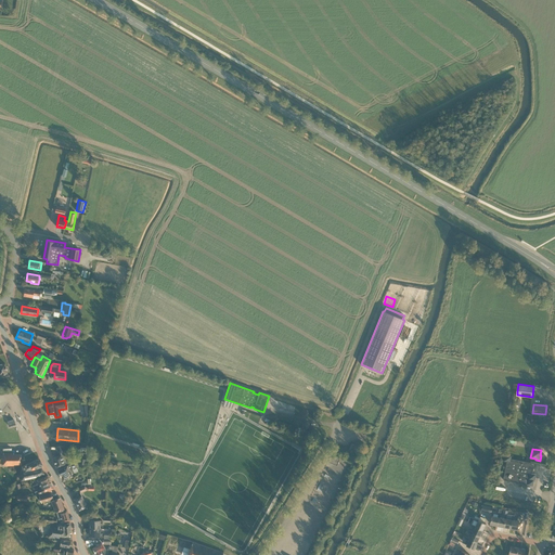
[(3,452),(3,465),(14,465),(14,464),(21,464),(21,454),(14,454),(14,453),(3,452)]
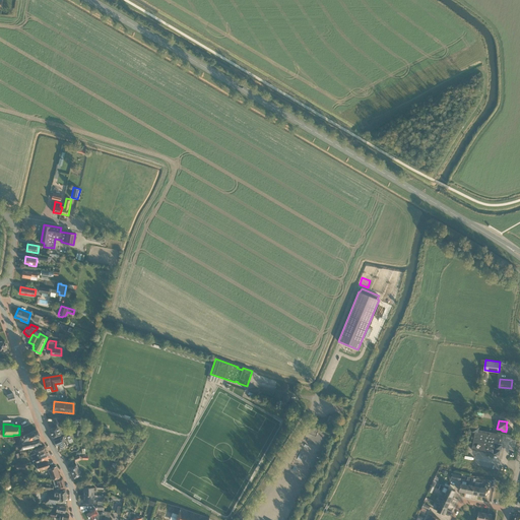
[(60,426),(57,427),(57,426),(50,429),(53,438),(63,434),(60,426)]
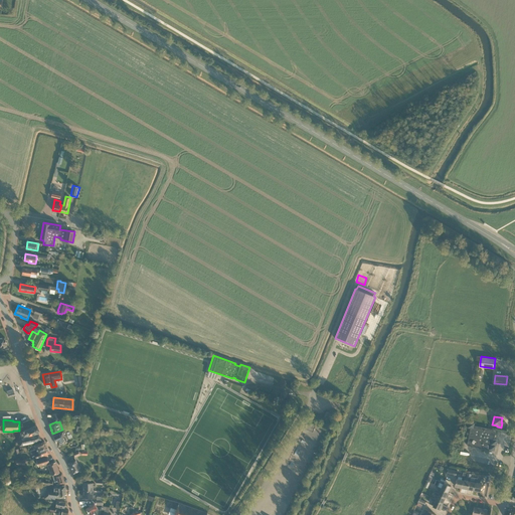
[(467,445),(495,451),(497,440),(494,440),(496,430),(474,425),(475,422),(469,421),(468,427),(471,427),(467,445)]
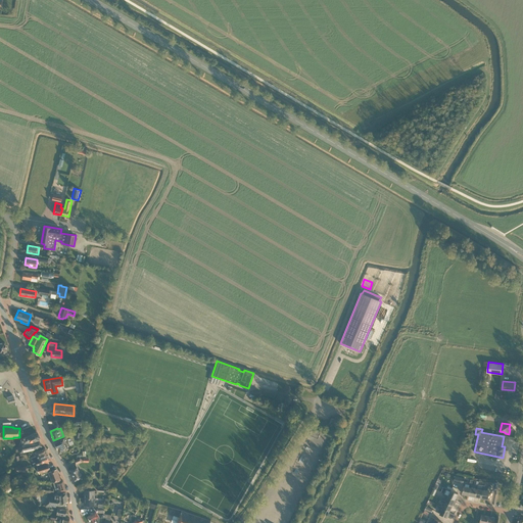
[(37,433),(36,432),(27,437),(26,436),(21,439),(19,444),(18,446),(20,454),(38,449),(42,447),(39,439),(39,438),(40,437),(38,433),(37,433)]
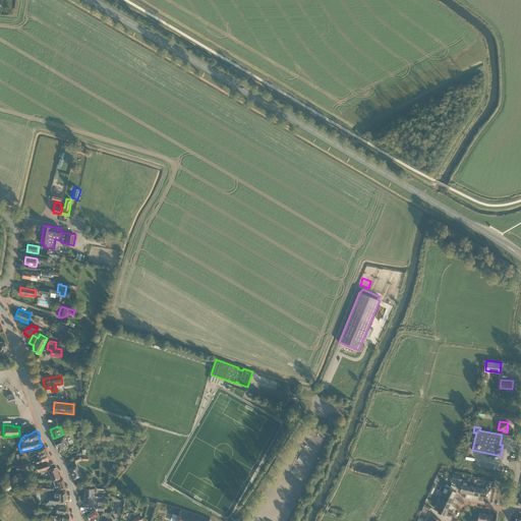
[(71,439),(69,435),(54,442),(59,452),(68,447),(67,445),(68,445),(66,441),(71,439)]
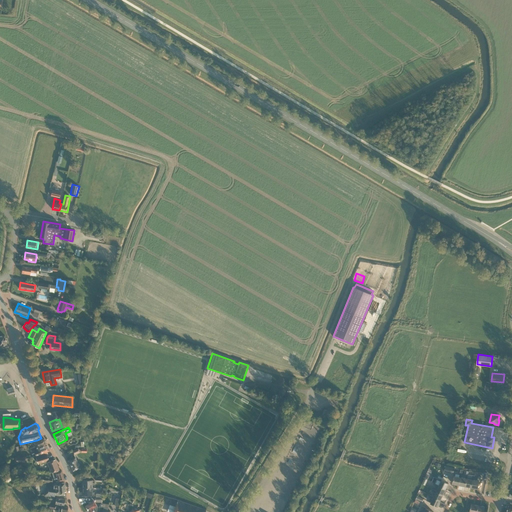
[(35,442),(36,445),(30,448),(31,451),(36,449),(37,449),(37,448),(47,444),(44,439),(43,438),(39,441),(38,441),(37,441),(35,442)]
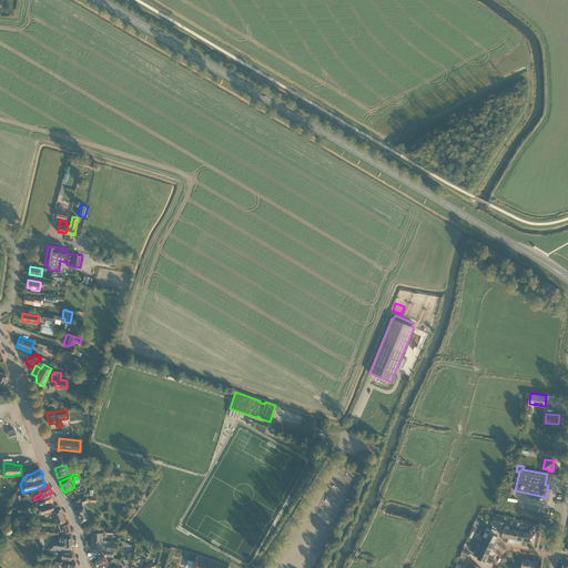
[(52,504),(53,504),(52,500),(56,499),(52,493),(41,497),(41,498),(40,498),(41,500),(39,501),(36,504),(38,507),(40,507),(41,507),(52,504)]
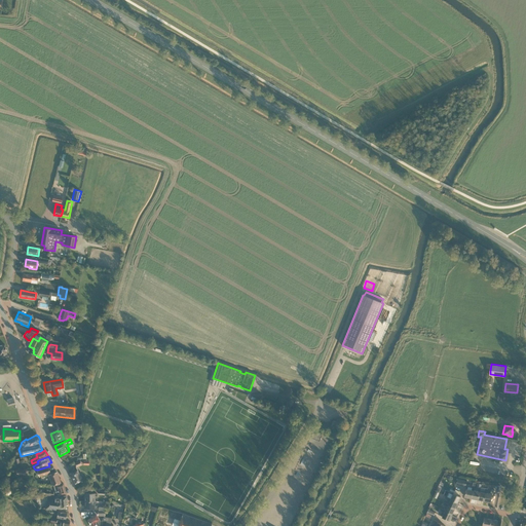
[(48,475),(51,485),(61,483),(58,472),(50,474),(48,466),(38,470),(37,470),(39,477),(46,475),(46,476),(48,475)]
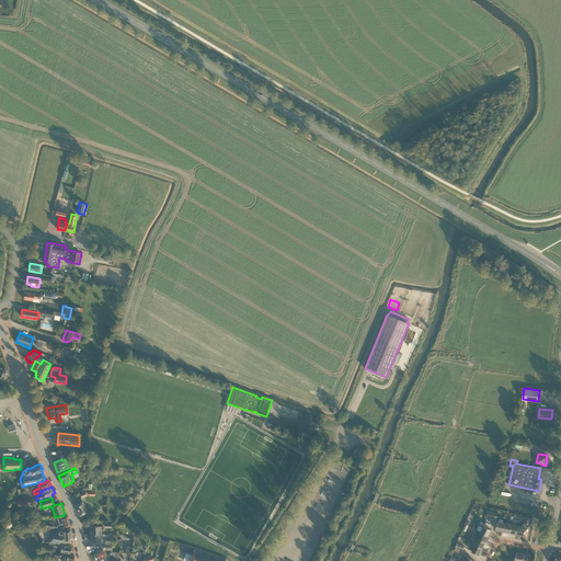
[(76,504),(80,515),(88,512),(82,501),(76,504)]
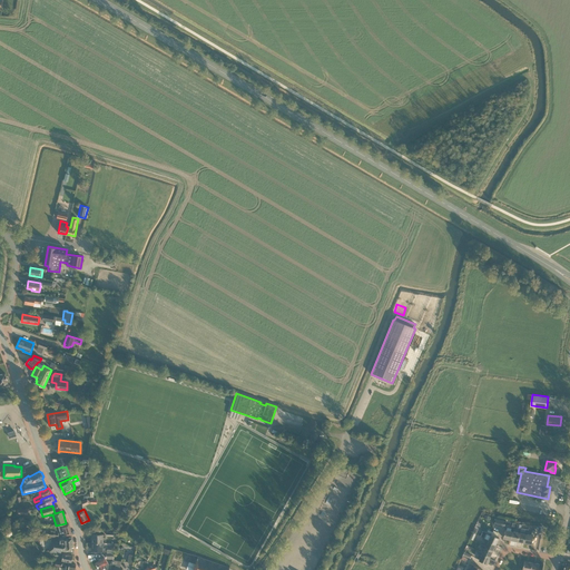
[(62,533),(62,536),(71,534),(69,524),(62,526),(62,524),(59,526),(61,533),(62,533)]
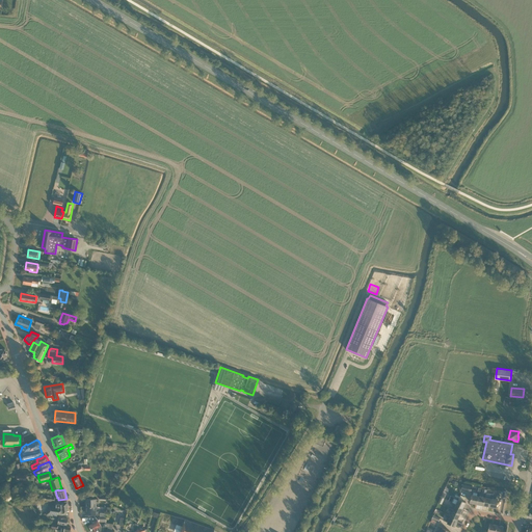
[(479,496),(480,491),(478,490),(477,496),(472,495),(471,502),(477,504),(478,496),(479,496)]
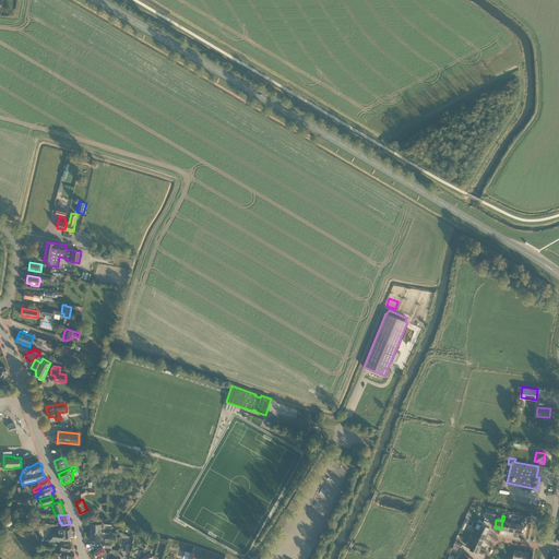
[(511,522),(511,518),(509,516),(508,522),(503,521),(502,521),(501,530),(508,531),(510,522),(511,522)]
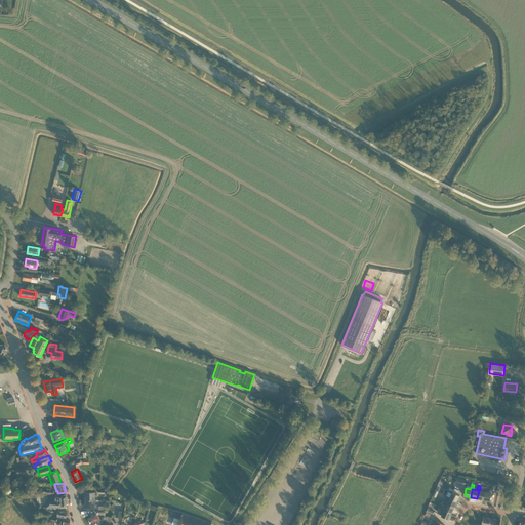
[(486,492),(487,487),(484,487),(483,491),(480,490),(479,490),(477,498),(483,499),(485,491),(486,492)]
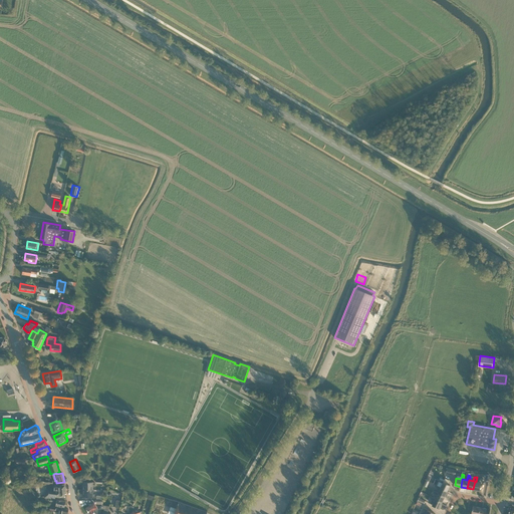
[(482,483),(483,478),(481,478),(480,482),(476,482),(475,481),(473,489),(480,490),(481,483),(482,483)]
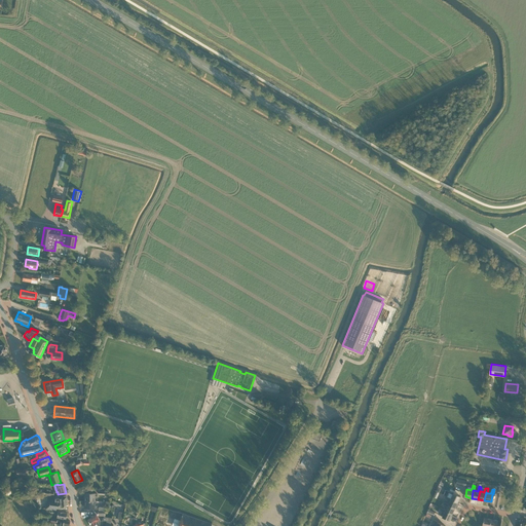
[(458,502),(460,496),(454,493),(454,492),(450,490),(449,492),(447,496),(451,498),(451,499),(458,502)]
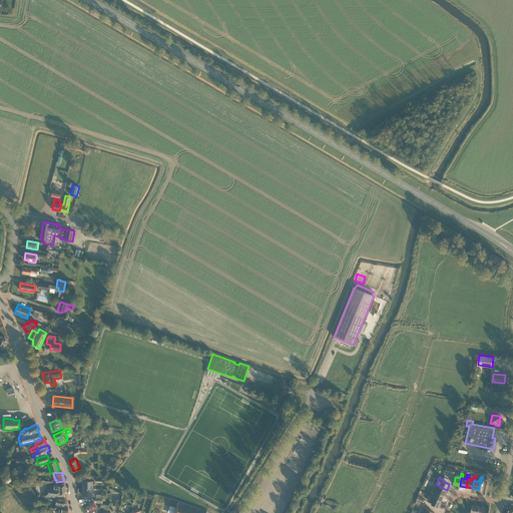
[(46,484),(46,487),(45,496),(55,498),(55,495),(59,496),(65,495),(64,492),(66,492),(65,483),(62,484),(62,483),(58,483),(54,484),(46,484)]
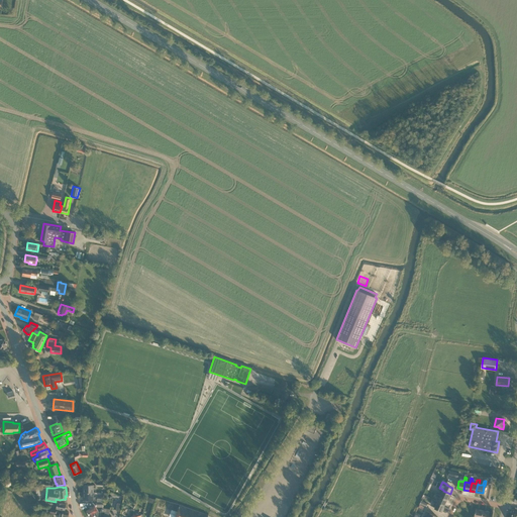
[(443,491),(443,490),(439,488),(438,490),(442,492),(440,496),(447,500),(450,494),(443,491)]
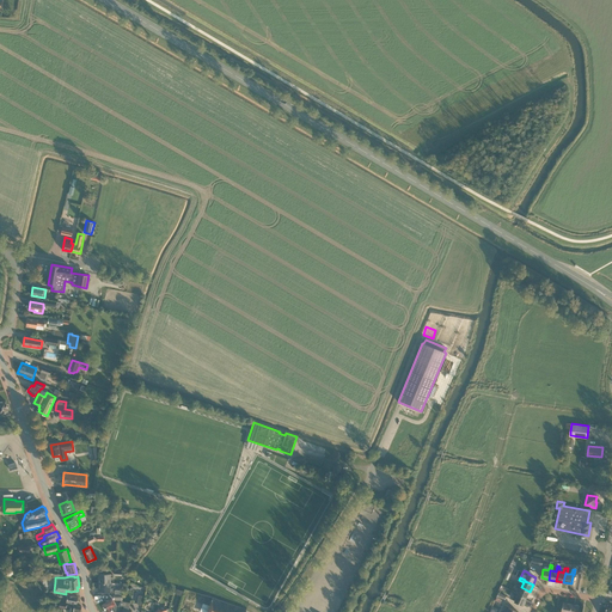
[(521,587),(516,585),(515,587),(520,589),(519,593),(518,594),(526,598),(530,592),(521,587)]
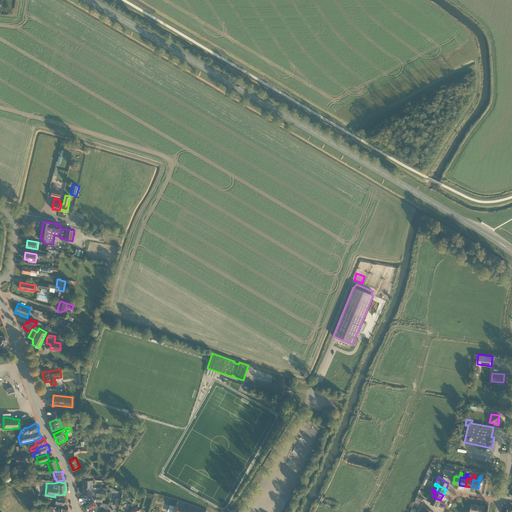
[(433,497),(434,496),(430,494),(429,496),(433,498),(431,503),(438,506),(440,500),(433,497)]
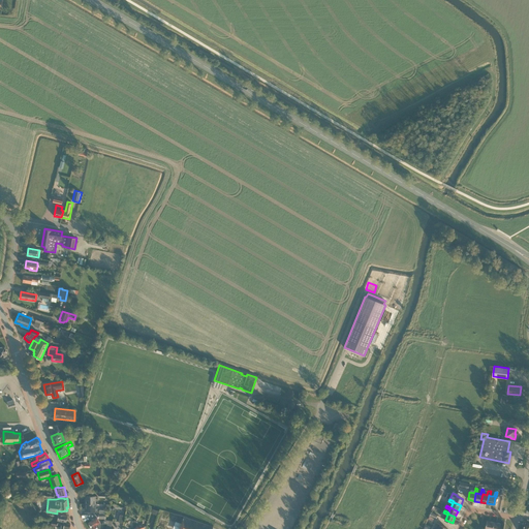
[(212,528),(213,527),(184,517),(179,528),(212,528)]
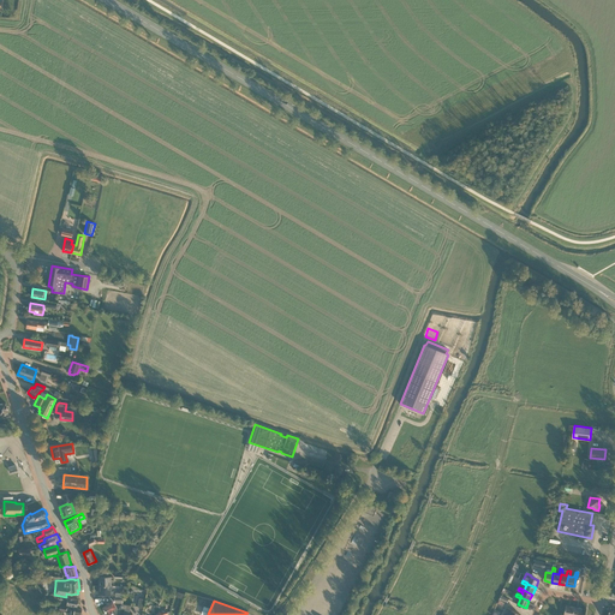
[(117,609),(114,604),(113,602),(109,603),(107,603),(107,605),(103,607),(103,608),(107,614),(114,614),(115,614),(117,609)]
